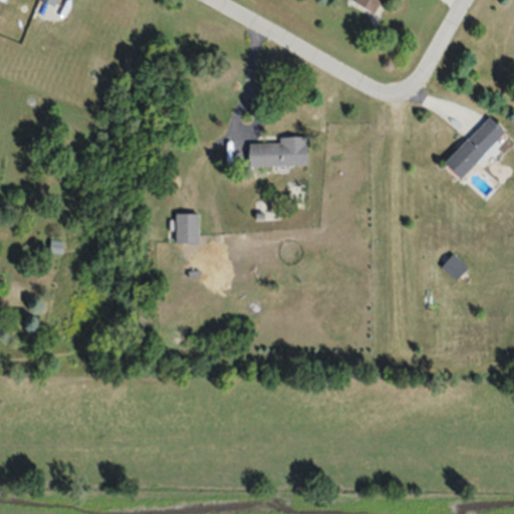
[(355,0),(355,2),(375,12),(381,0),(355,0)]
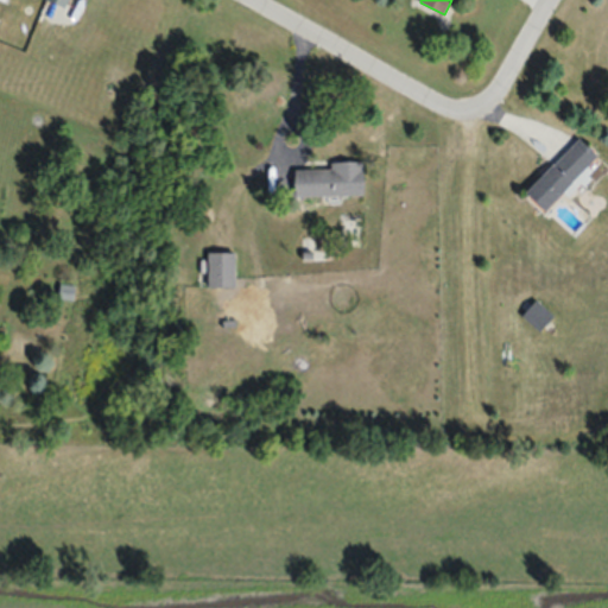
[(526,192),(545,211),(600,157),(580,138),(526,192)]
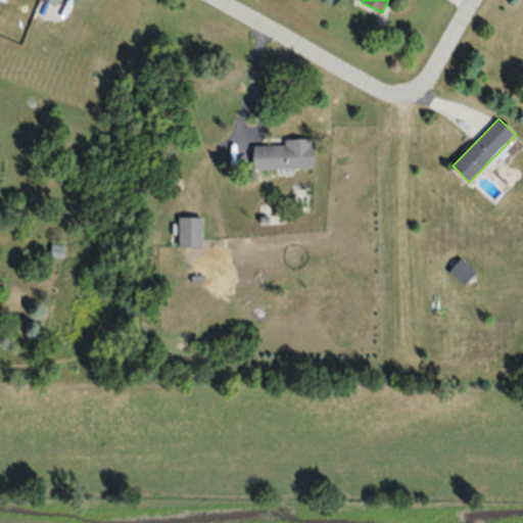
[(314,169),(314,142),(254,142),(254,169),(314,169)]
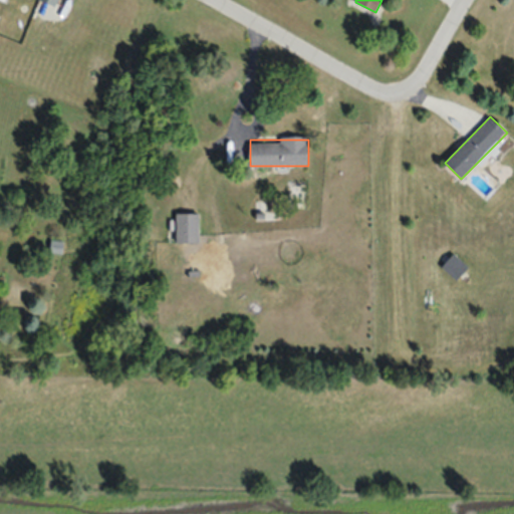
[(199,243),(199,213),(177,213),(177,243),(199,243)]
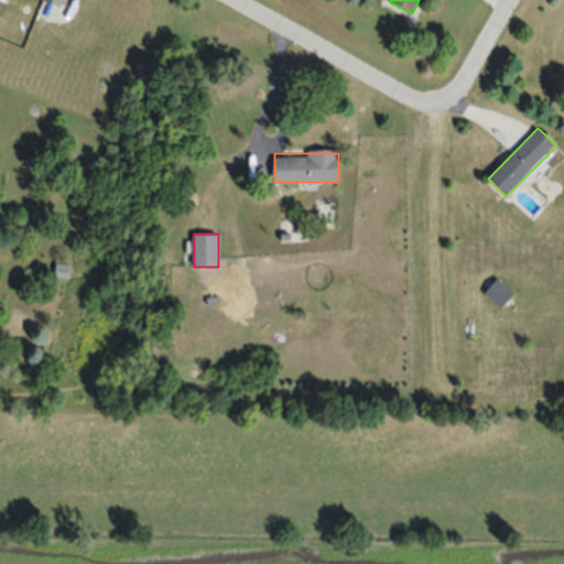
[(499,307),(513,293),(496,277),(483,291),(499,307)]
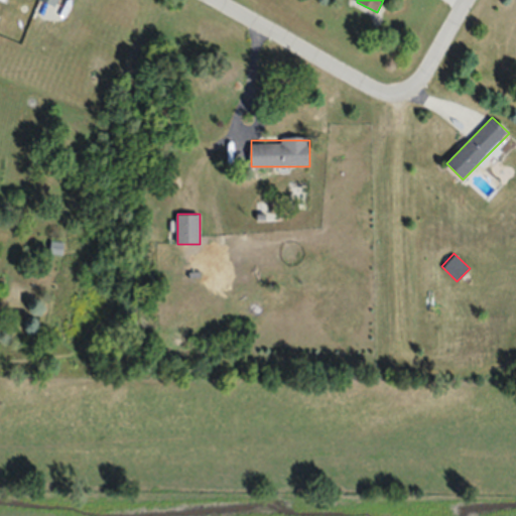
All buildings are outlined.
